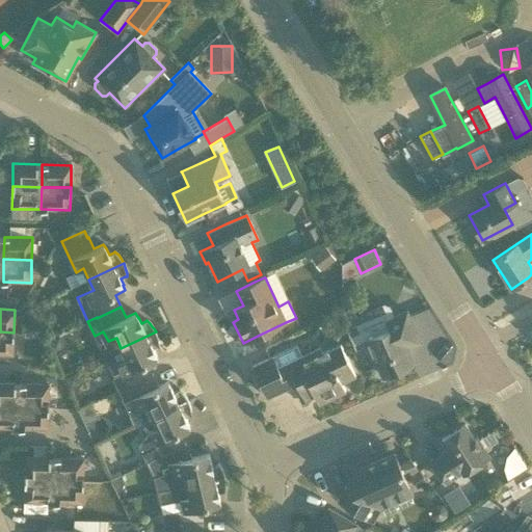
[(358,327),(351,310),(339,315),(354,348),(365,344),(367,348),(375,367),(378,366),(383,377),(414,364),(406,348),(420,342),(406,312),(388,320),(387,320),(383,316),(358,327)]
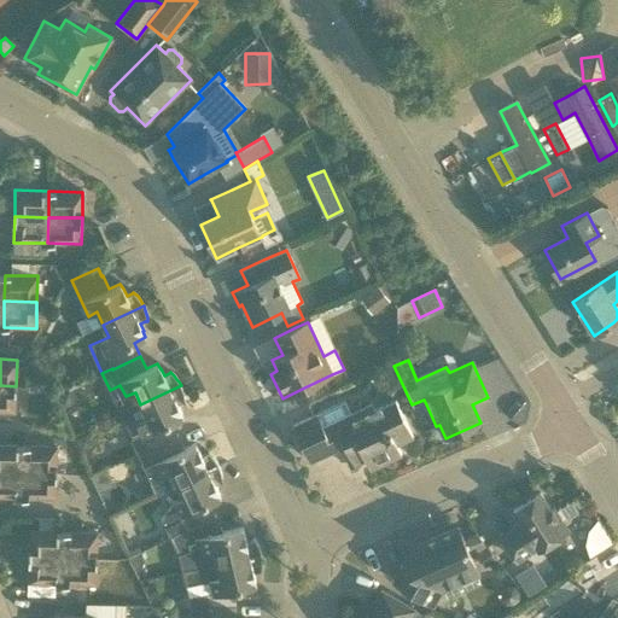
[(16,386),(0,385),(0,412),(15,412),(16,386)]
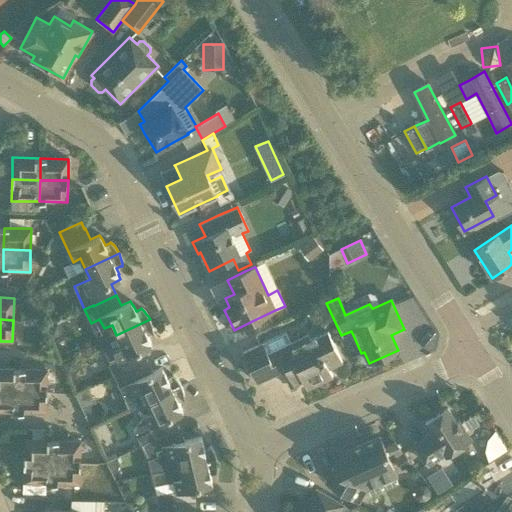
[(150,320),(150,319),(116,335),(121,345),(113,349),(118,360),(108,364),(114,376),(147,361),(142,350),(151,346),(149,341),(150,341),(147,335),(151,333),(153,333),(153,330),(152,326),(151,323),(150,320)]
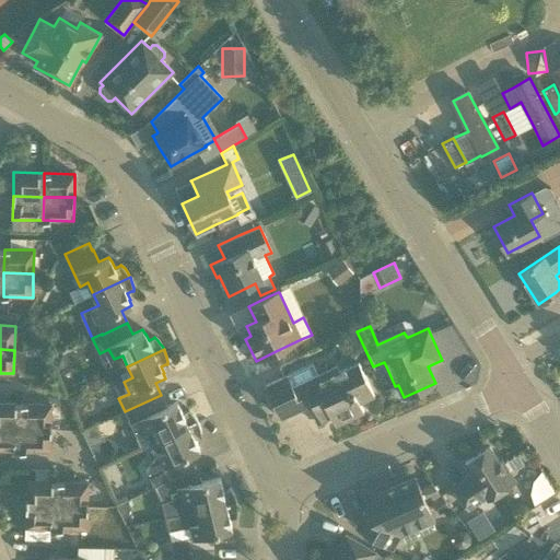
[(284,377),(265,386),(280,419),(302,408),(301,405),(311,400),(321,421),(330,416),(335,426),(339,423),(363,411),(359,403),(374,396),(364,376),(358,362),(339,372),(337,366),(318,375),(313,364),(288,376),(284,377)]
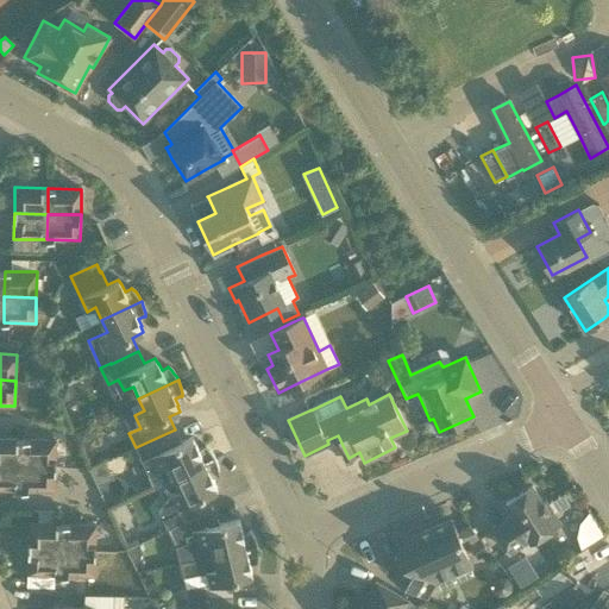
[(215,458),(213,454),(211,451),(208,449),(205,445),(203,446),(199,449),(195,443),(193,437),(181,443),(175,429),(136,447),(143,462),(155,487),(175,477),(215,458)]
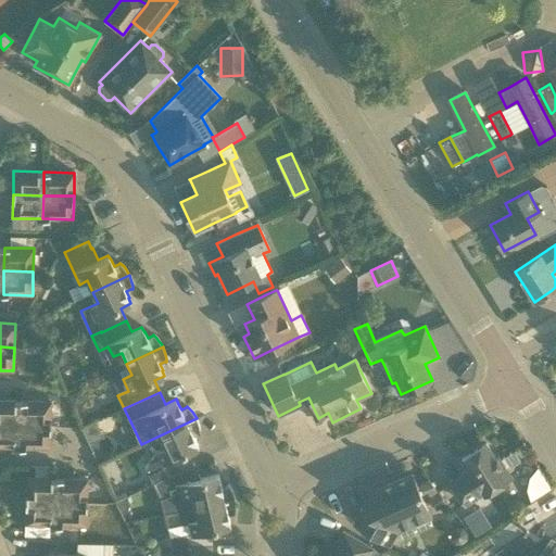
[(0,422),(22,425),(22,401),(0,400),(0,422)]
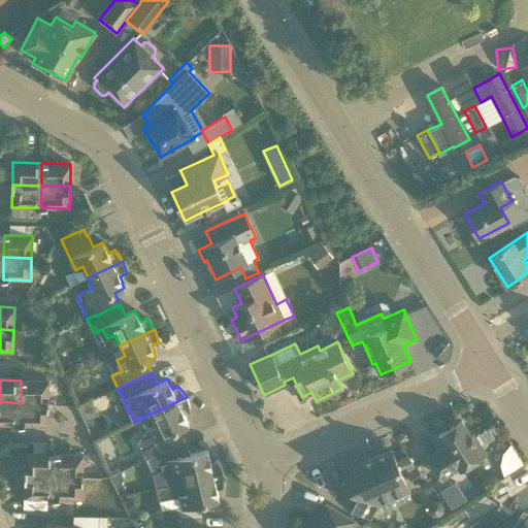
[(21,403),(47,403),(48,382),(21,381),(21,403)]
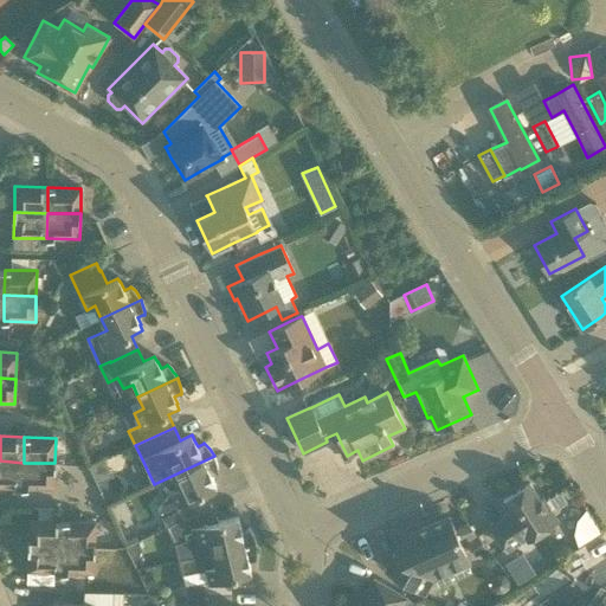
[(179,521),(184,519),(211,505),(205,492),(217,488),(213,482),(214,482),(211,475),(217,472),(218,472),(218,469),(217,465),(216,462),(214,458),(214,456),(174,475),(180,487),(171,491),(156,507),(167,527),(180,521),(179,521)]
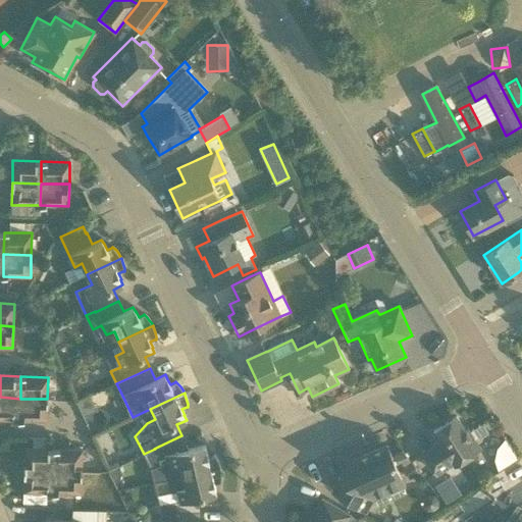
[(0,419),(19,420),(20,399),(0,397),(0,419)]
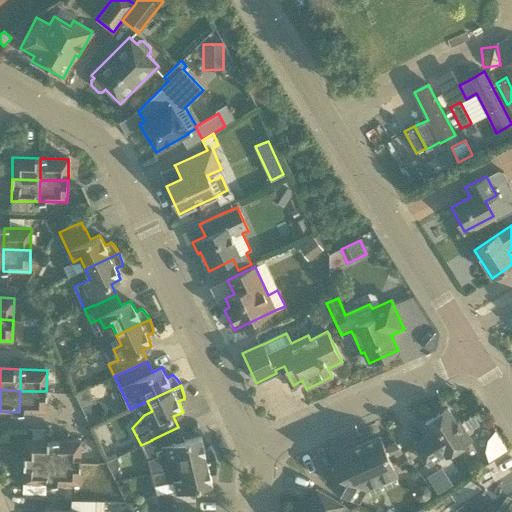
[(46,413),(46,391),(20,391),(19,412),(46,413)]
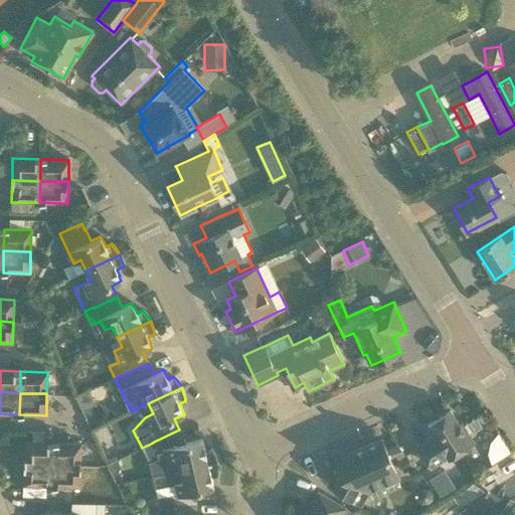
[(449,459),(457,454),(474,443),(461,422),(459,424),(450,410),(427,425),(434,436),(416,447),(430,468),(448,457),(449,459)]
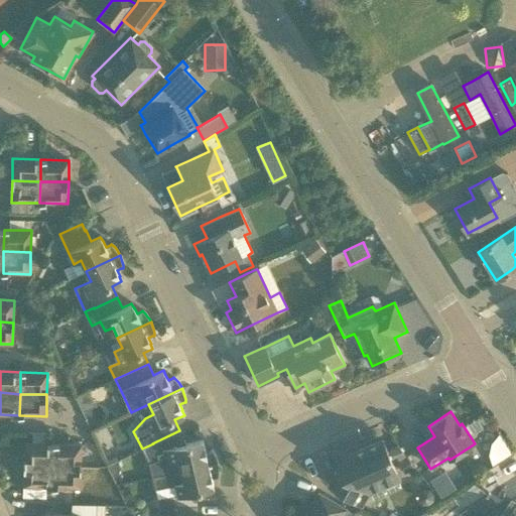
[(152,477),(218,463),(217,460),(216,457),(214,454),(212,450),(212,449),(211,450),(206,452),(204,445),(203,440),(185,444),(179,430),(156,441),(152,443),(153,443),(142,448),(149,464),(152,477)]
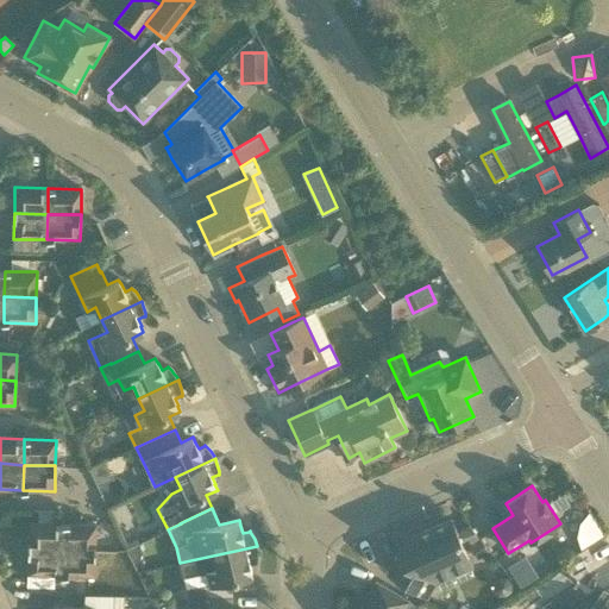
[(471,565),(460,541),(451,520),(412,538),(396,544),(395,545),(399,553),(387,573),(426,596),(434,582),(471,565)]
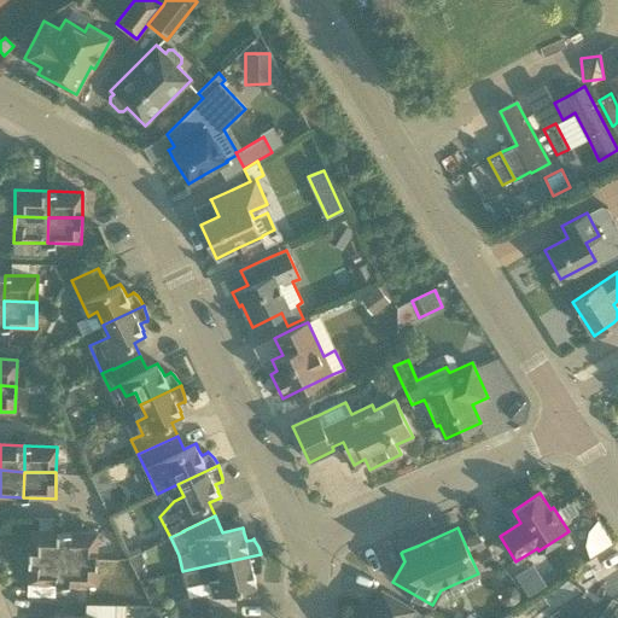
[(64,558),(64,531),(29,530),(29,558),(64,558)]
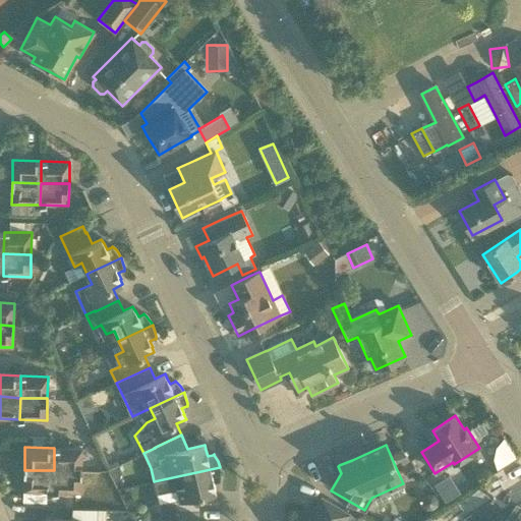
[(81,471),(82,449),(54,448),(54,470),(81,471)]
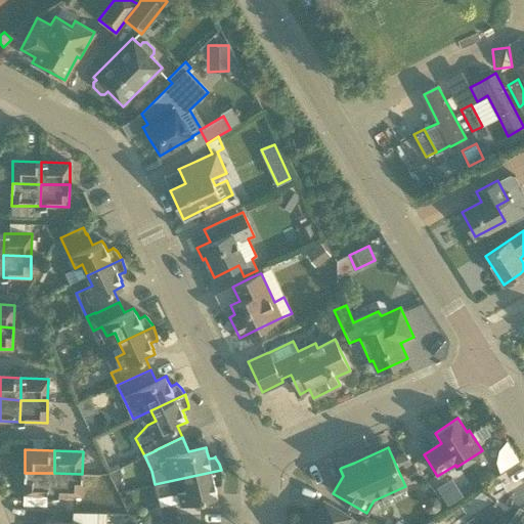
[(411,463),(404,468),(412,478),(420,473),(411,463)]
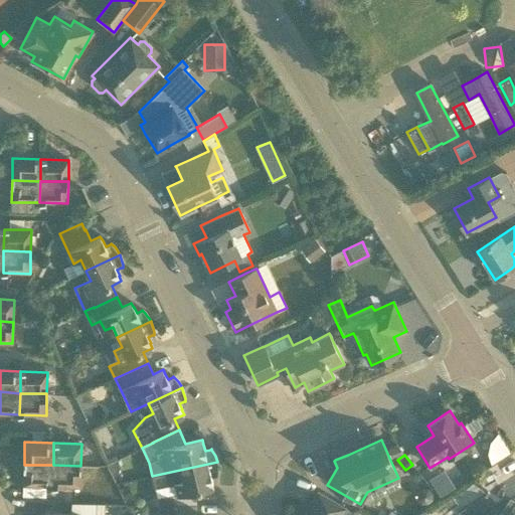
[(172,505),(198,505),(198,491),(213,488),(211,483),(212,483),(211,476),(216,475),(217,476),(217,472),(217,469),(217,466),(217,462),(152,476),(155,488),(175,483),(177,493),(157,497),(147,497),(147,505),(158,505),(172,505)]
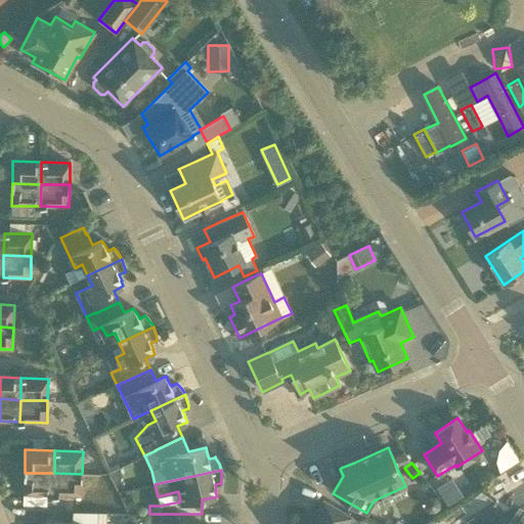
[(53,495),(54,473),(25,473),(24,494),(53,495)]
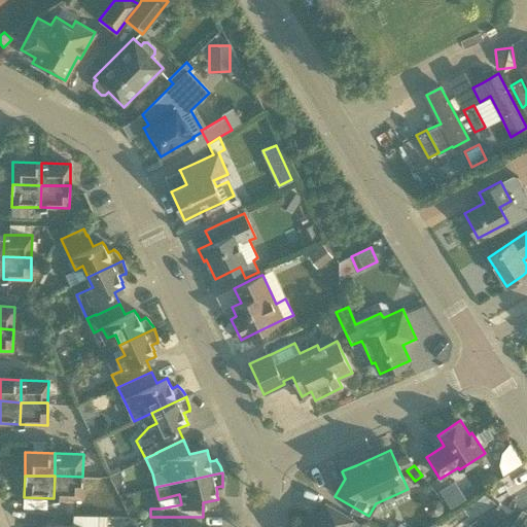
[(81,498),(82,477),(55,476),(54,498),(81,498)]
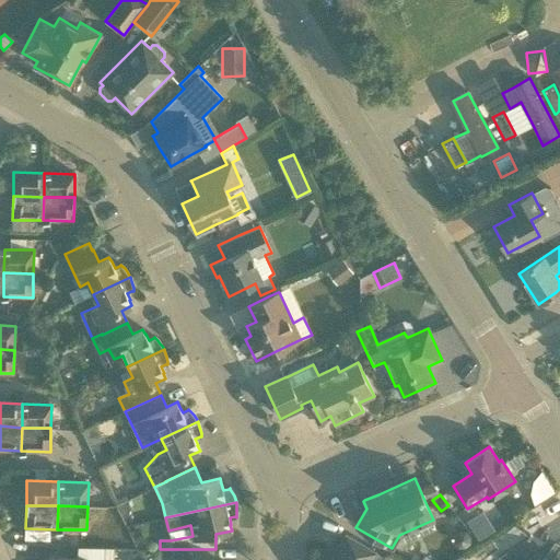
[(465,517),(474,538),(491,531),(481,510),(465,517)]
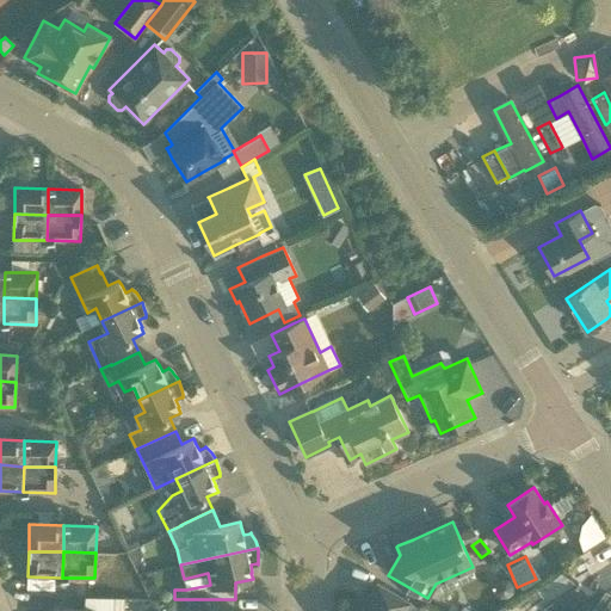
[(359,610),(406,610),(411,603),(397,596),(377,584),(363,608),(359,610)]
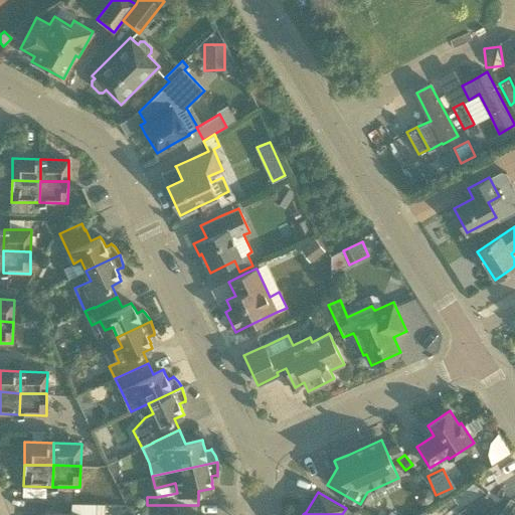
[(45,513),(44,514),(105,514),(105,505),(71,504),(71,514),(65,514),(45,513)]
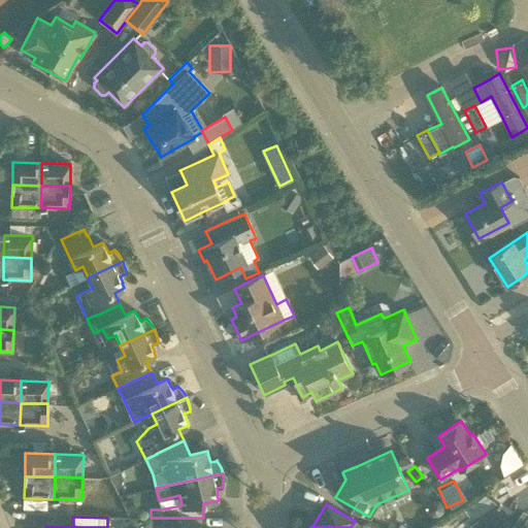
[(202,527),(203,518),(176,518),(162,518),(162,527),(202,527)]
